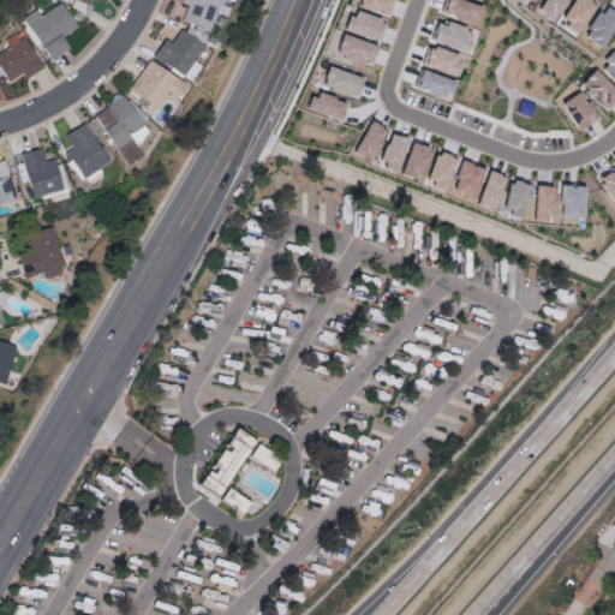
[(76,0),(73,7),(88,13),(93,0),(99,0),(109,4),(111,0),(76,0)]
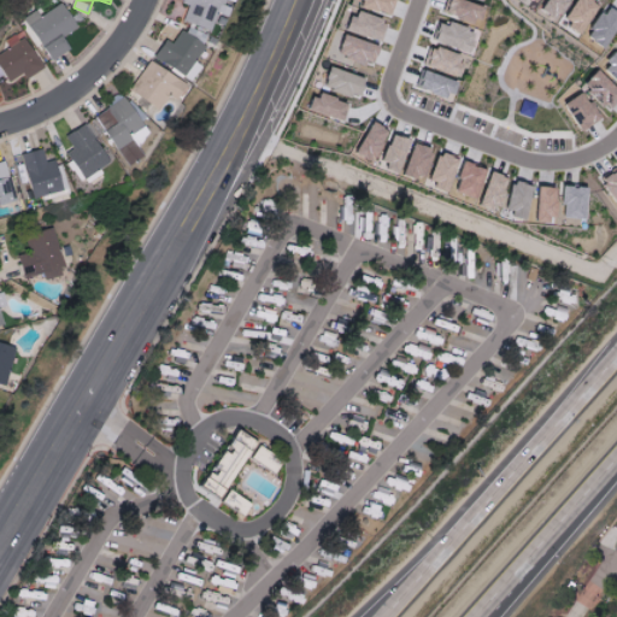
[(211,31),(217,13),(228,17),(231,7),(223,5),(224,0),(184,0),(183,3),(191,5),(184,21),(211,31)]
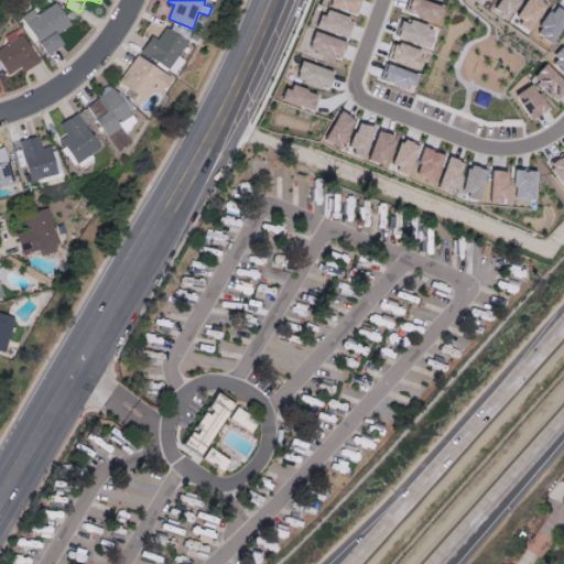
[(28,22),(51,56),(67,45),(60,33),(74,24),(58,1),(28,22)]
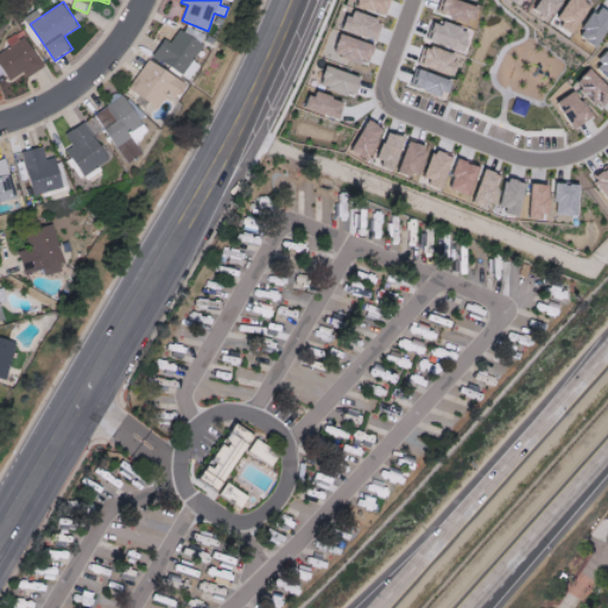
[(191,77),(198,63),(195,61),(203,43),(178,31),(172,43),(165,39),(156,59),(191,77)]
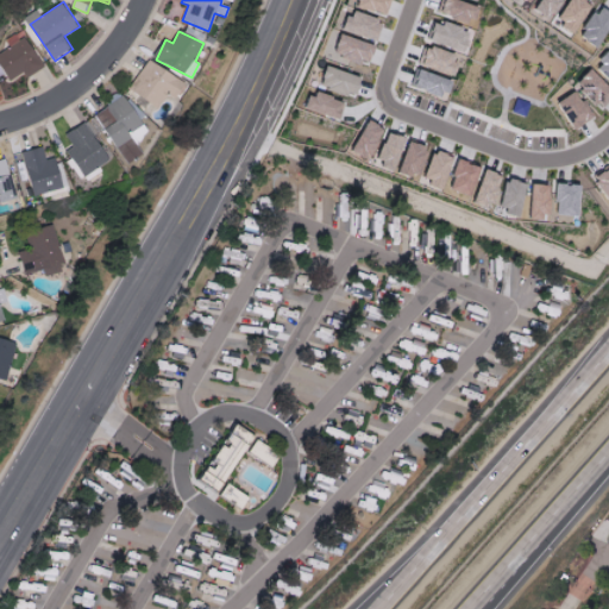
[(46,67),(27,39),(0,57),(0,70),(8,85),(25,73),(29,79),(46,67)]
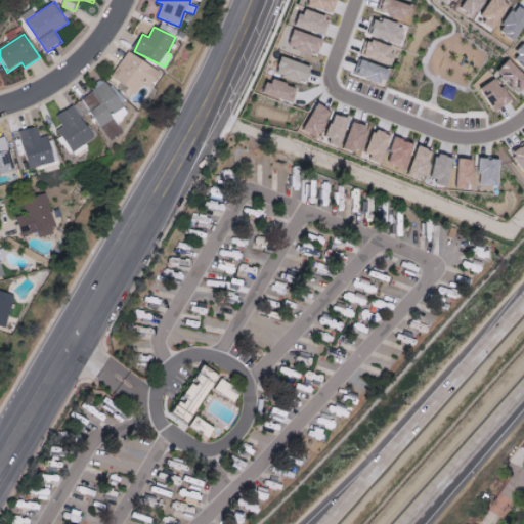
[(145,79),(153,83),(160,71),(129,50),(113,76),(124,84),(137,92),(145,79)]
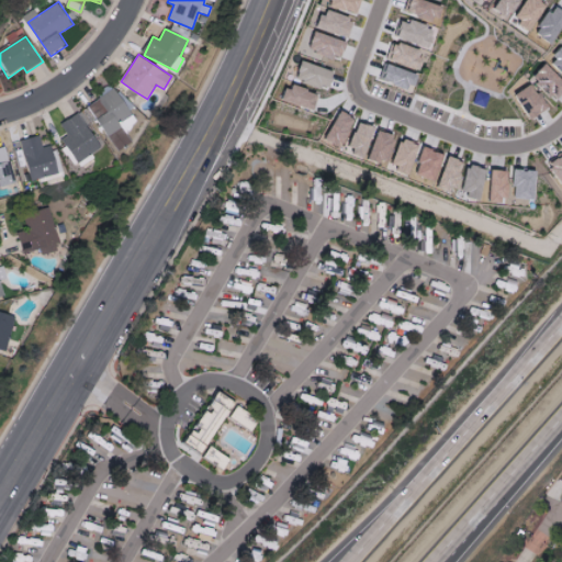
[(133,142),(126,130),(136,124),(117,88),(90,102),(114,152),(133,142)]
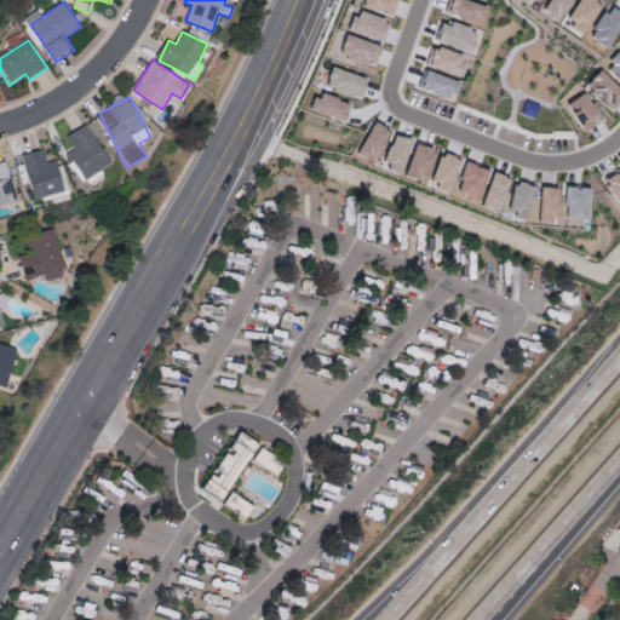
[(85,178),(112,167),(92,124),(69,135),(76,149),(73,151),(85,178)]
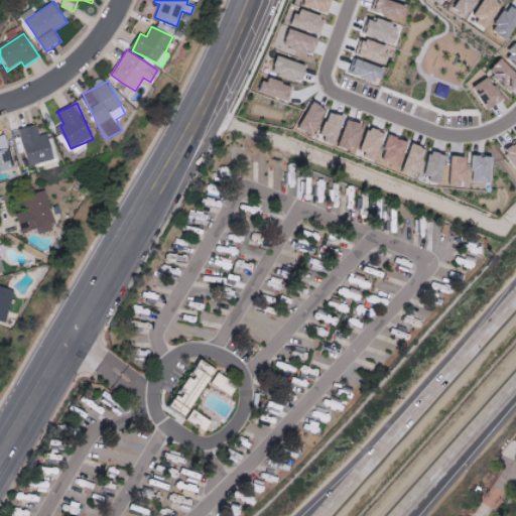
[(40,135),(38,124),(19,129),(21,136),(15,138),(19,154),(27,152),(30,165),(56,158),(49,133),(40,135)]
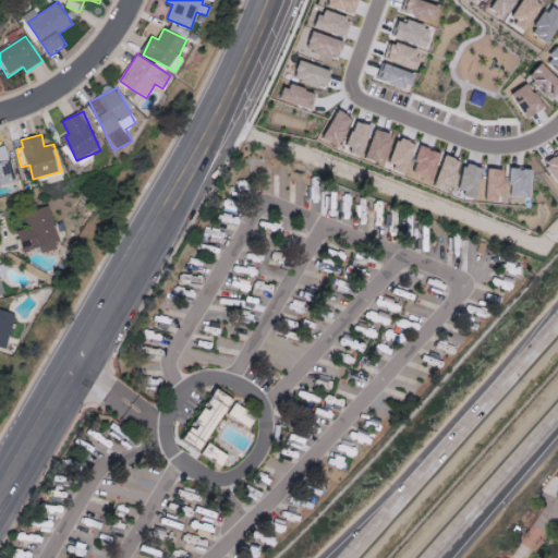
[(0,181),(1,184),(17,180),(9,145),(0,146),(0,181)]
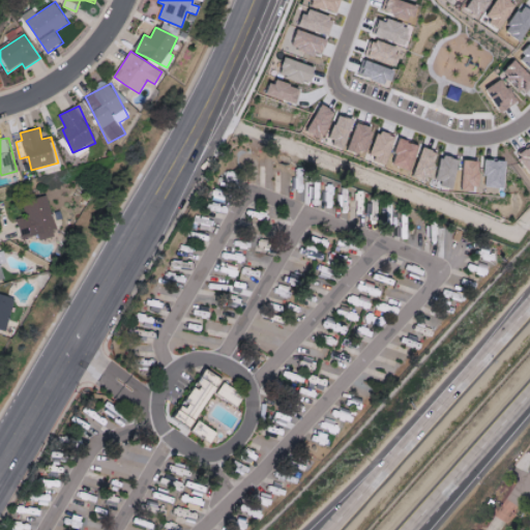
[(40,239),(57,236),(49,199),(25,205),(28,216),(19,218),(23,238),(38,234),(40,239)]
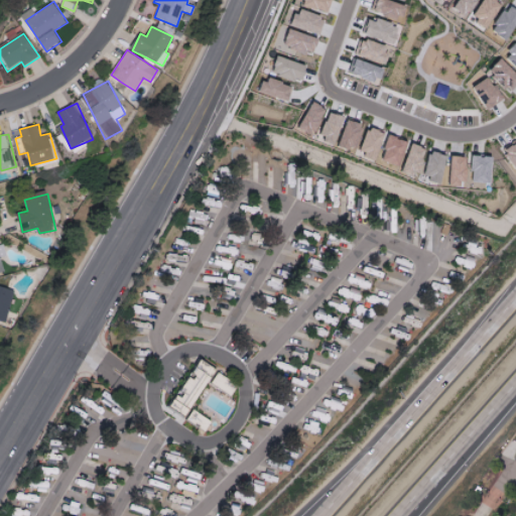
[(187,232),(201,233),(202,226),(188,224),(187,232)]
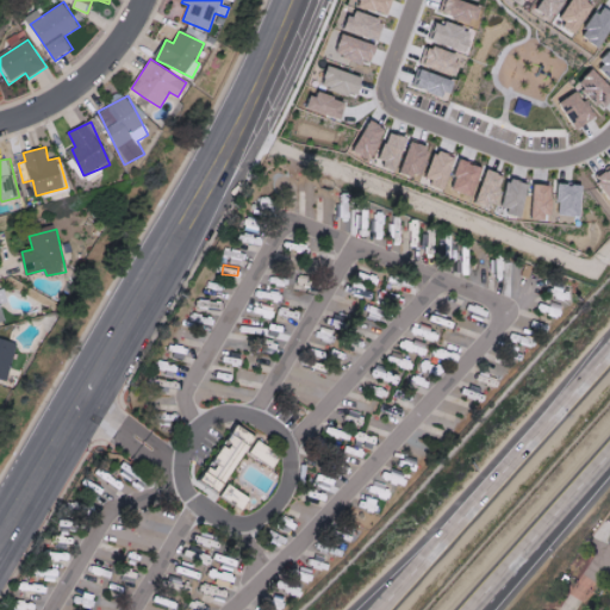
[(509,282),(520,282),(521,265),(510,265),(509,282)]
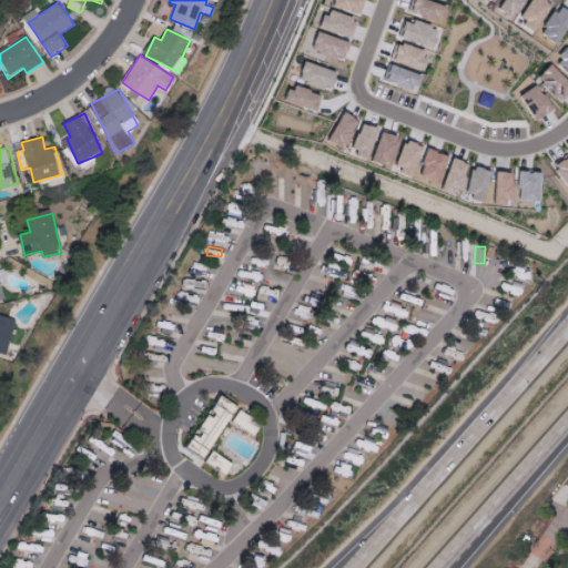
[(262,281),(264,271),(242,267),(241,277),(262,281)]
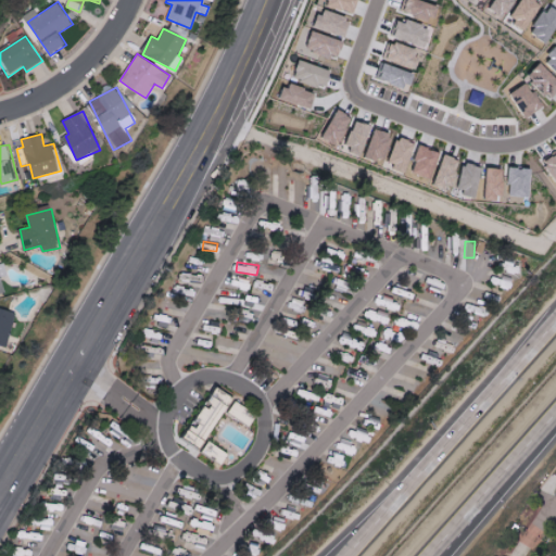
[(520,274),(521,265),(504,263),(504,270),(514,272),(514,273),(520,274)]
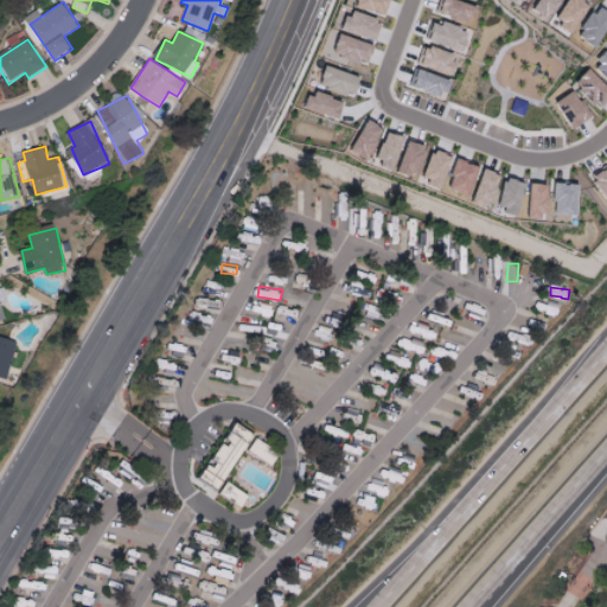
[(0,320),(7,320),(2,302),(10,300),(6,288),(0,289),(0,320)]
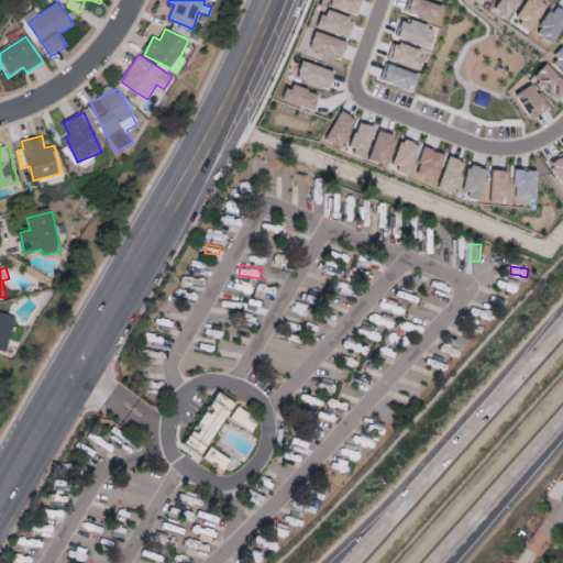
[(316,287),(330,288),(330,280),(317,279),(316,287)]
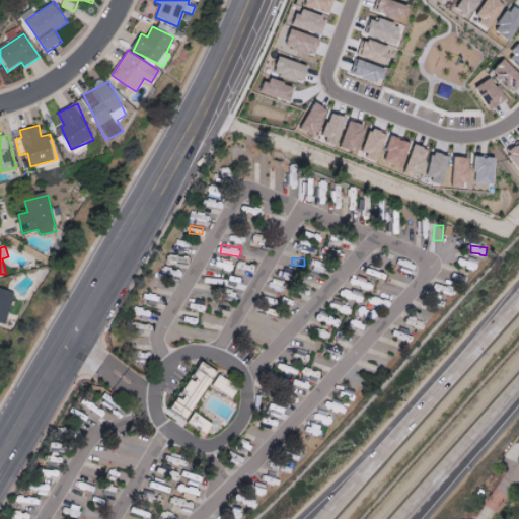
[(213,268),(229,271),(230,263),(215,260),(213,268)]
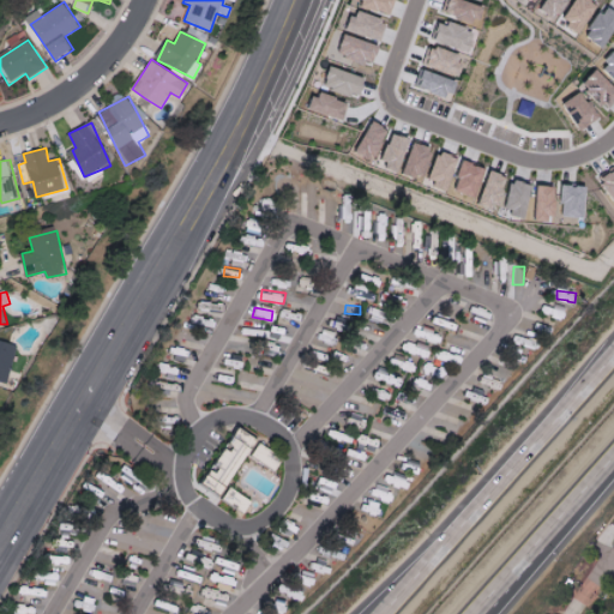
[(300,312),(281,309),(280,320),(299,323),(300,312)]
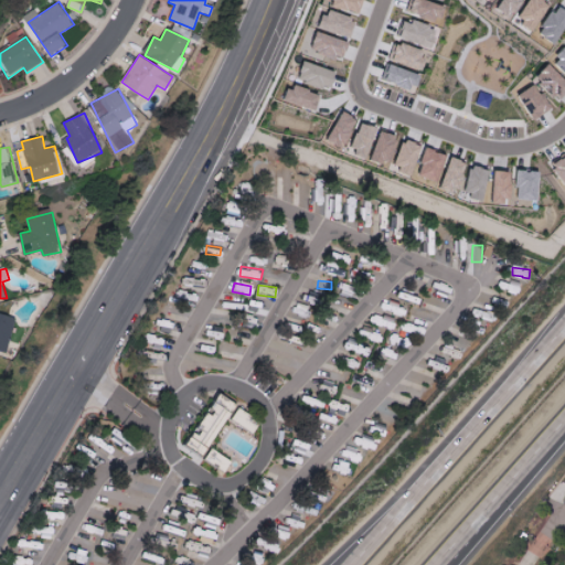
[(395,295),(416,304),(419,296),(397,288),(395,295)]
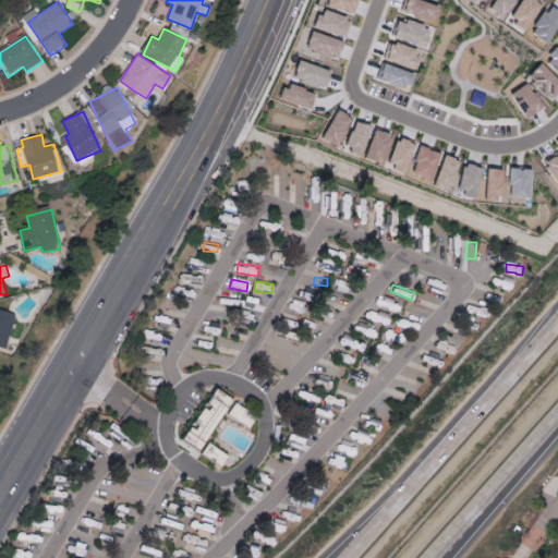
[(318,293),(302,287),(299,293),(314,301),(318,293)]
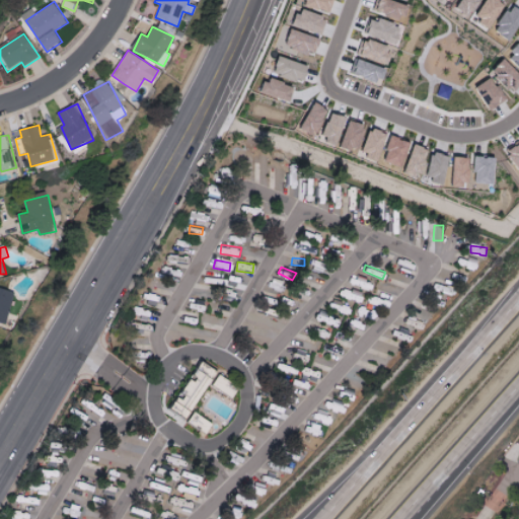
[(409,286),(413,277),(396,270),(392,278),(409,286)]
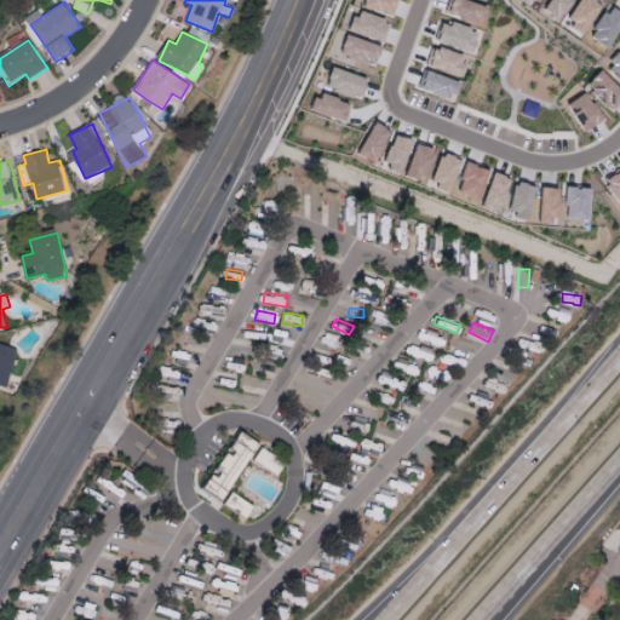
[(265,339),(268,329),(245,326),(244,337),(265,339)]
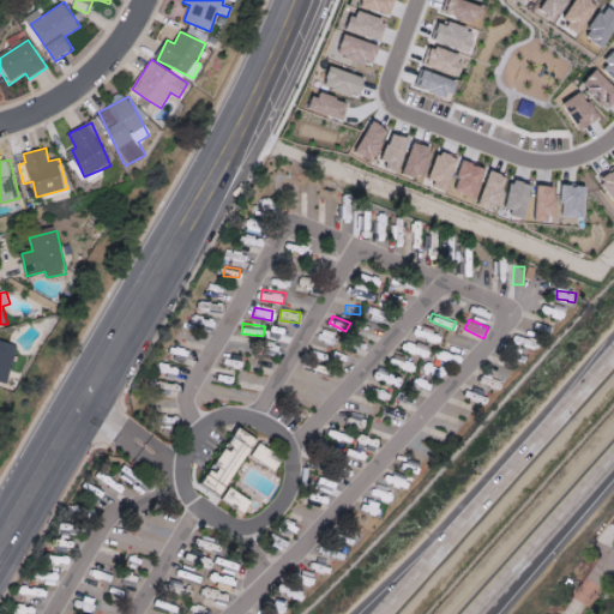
[(270,326),(269,335),(289,337),(290,329),(270,326)]
